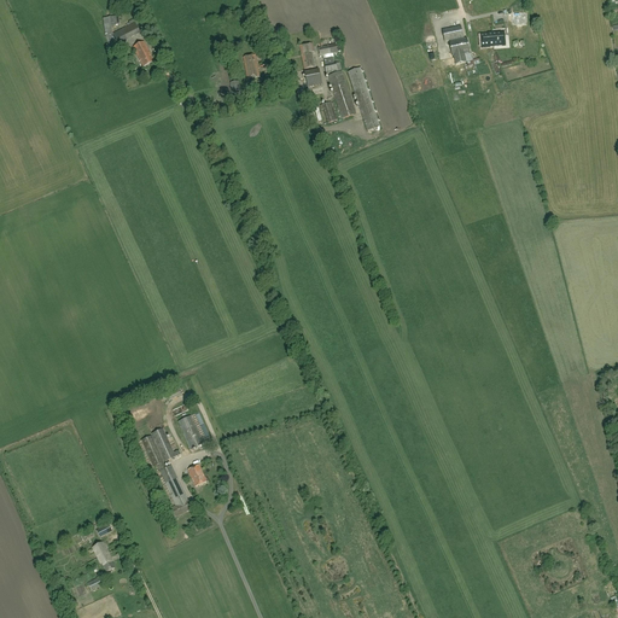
[(530,9),(516,10),(517,22),(530,21),(530,9)]
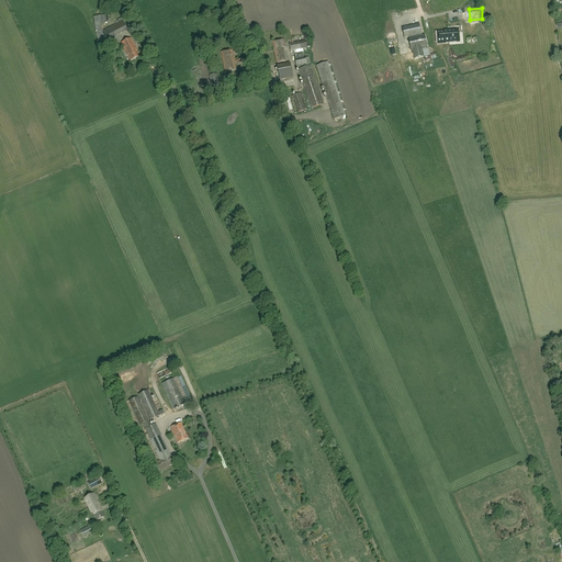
[(108,22),(104,17),(101,18),(100,15),(94,18),(99,26),(108,22)]
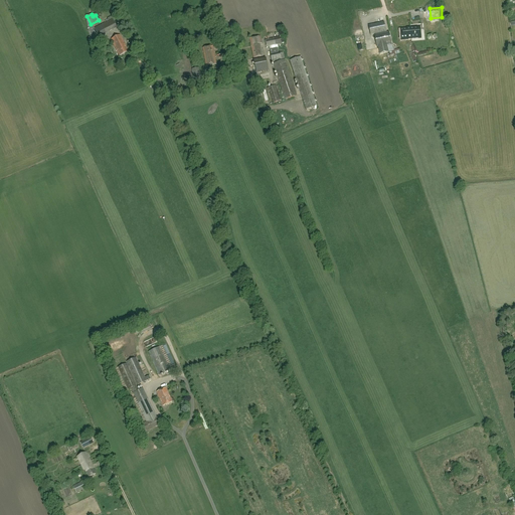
[(95,29),(89,31),(93,39),(97,37),(97,38),(117,28),(113,19),(95,29)]
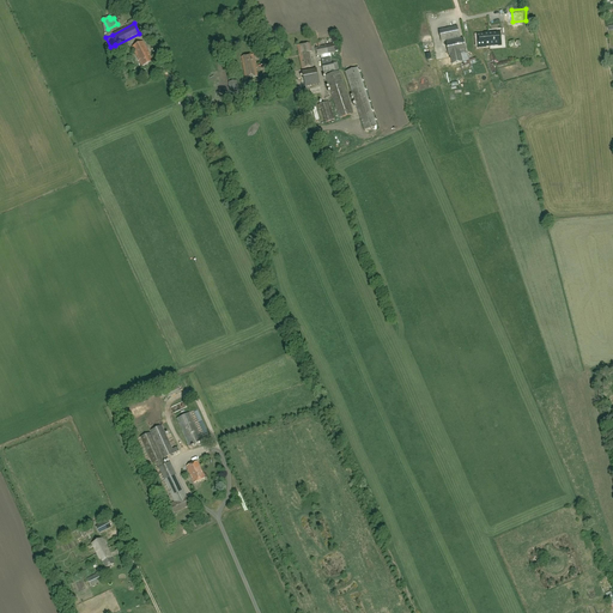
[(457,26),(453,26),(438,30),(441,41),(445,41),(448,56),(450,55),(451,64),(455,64),(462,62),(461,53),(466,52),(463,37),(460,38),(457,26)]
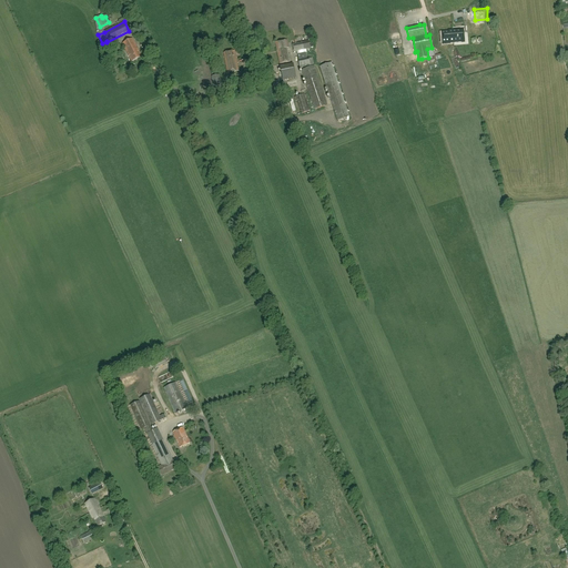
[(454,43),(453,30),(442,31),(443,44),(454,43)]
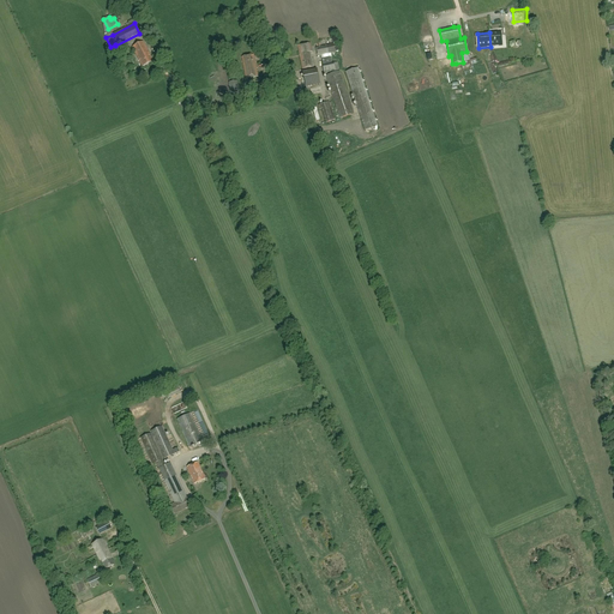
[(489,32),(491,47),(503,46),(501,32),(489,32)]
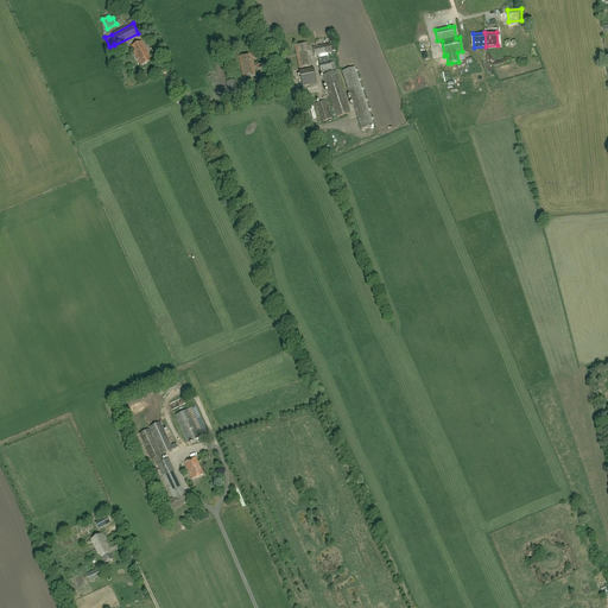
[(152,61),(143,42),(132,46),(141,65),(152,61)]
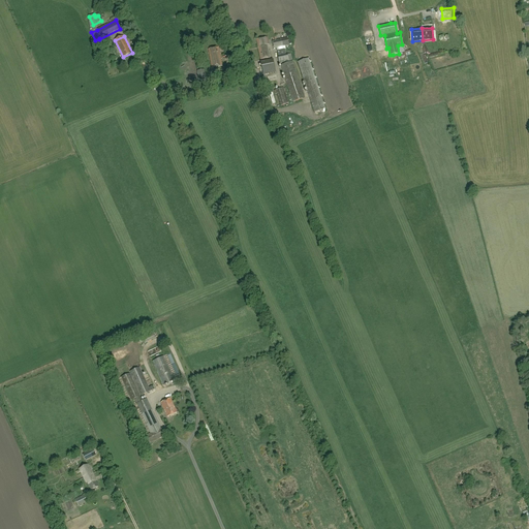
[(270,44),(268,37),(256,40),(260,59),(270,57),(268,45),(270,44)]
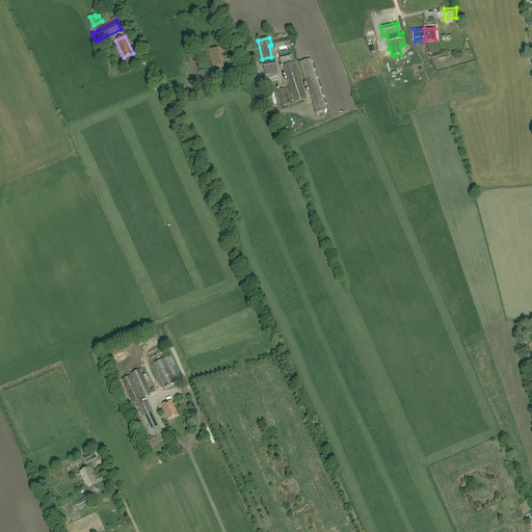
[(289,38),(274,42),(275,49),(291,46),(289,38)]
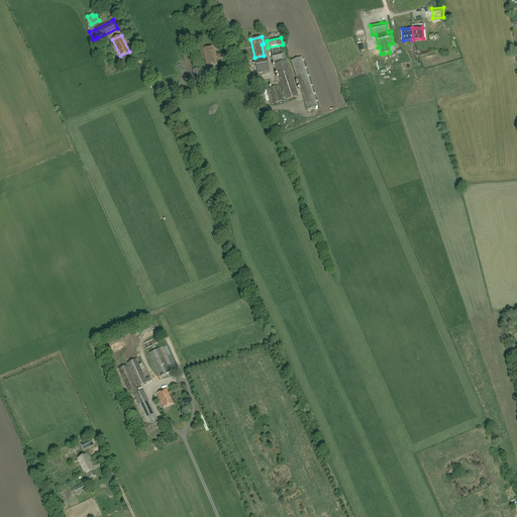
[(207,67),(217,64),(214,46),(203,48),(207,67)]
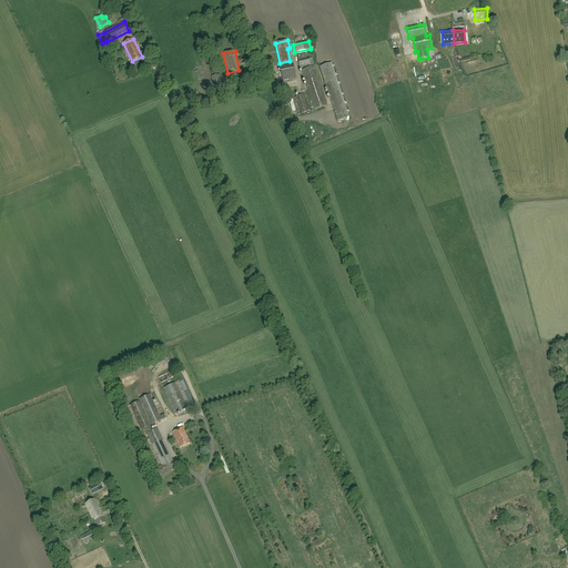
[(306,59),(298,61),(300,68),(314,64),(313,58),(306,59)]
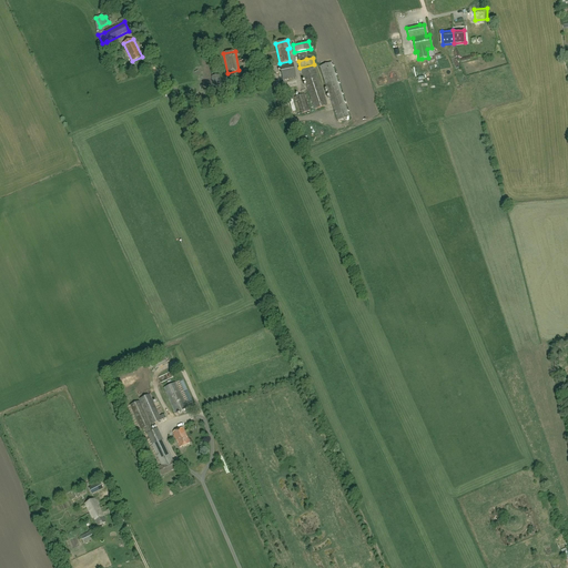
[(320,67),(338,121),(350,117),(332,62),(320,67)]
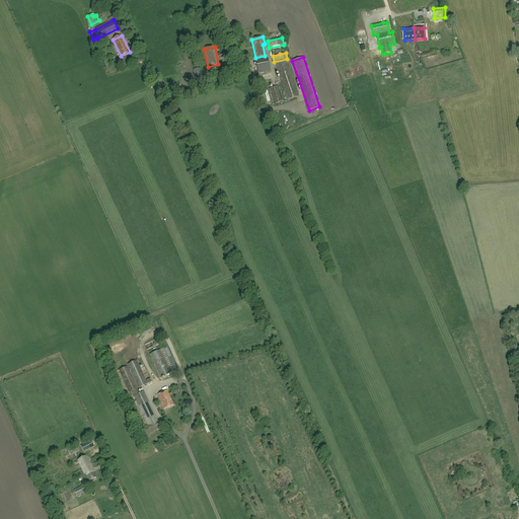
[(276,64),(276,66),(287,100),(299,96),(287,60),(276,64)]
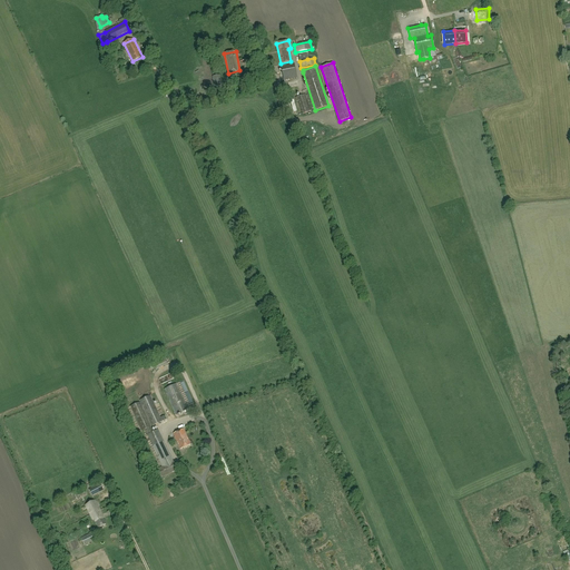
[(243,77),(246,86),(259,81),(256,72),(243,77)]
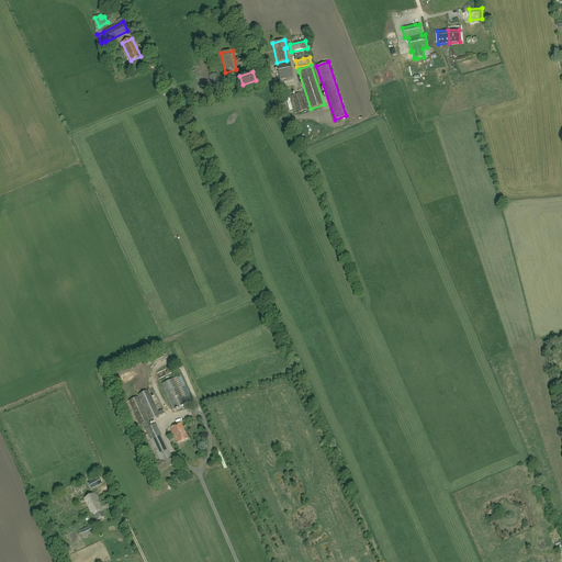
[(216,75),(210,76),(212,88),(218,87),(216,75)]
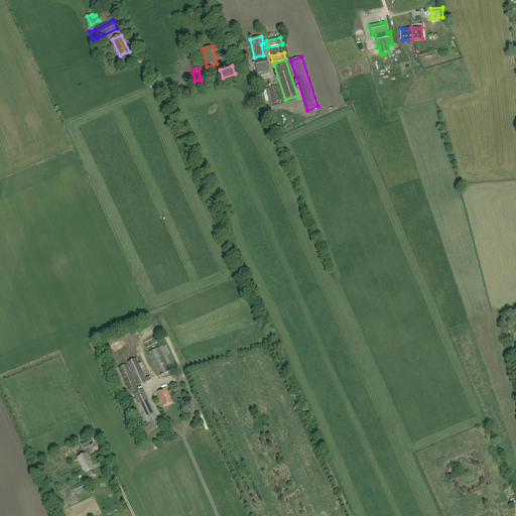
[(281,101),(278,90),(276,85),(267,88),(268,92),(270,92),(274,103),(281,101)]
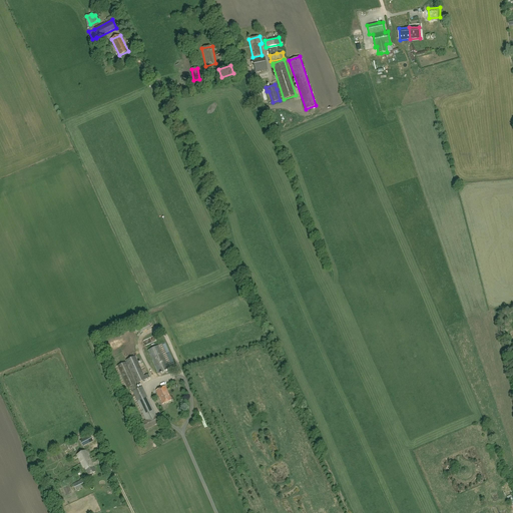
[(135,324),(140,334),(150,329),(146,319),(135,324)]
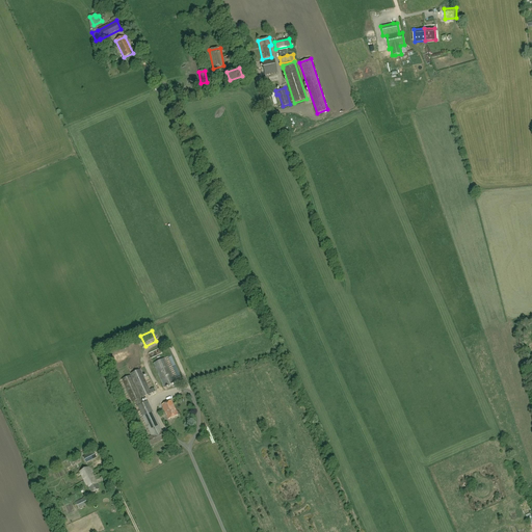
[(155,367),(157,373),(164,388),(176,382),(165,358),(164,358),(153,364),(155,367)]
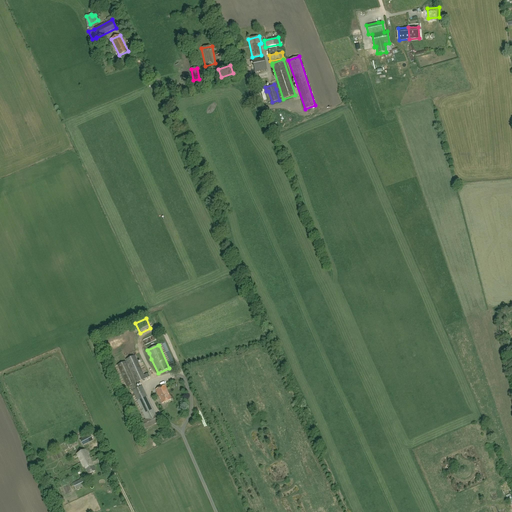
[(138,388),(135,383),(150,376),(148,373),(144,375),(135,356),(126,360),(135,380),(134,381),(125,362),(117,365),(127,387),(130,386),(137,401),(146,420),(142,421),(145,429),(160,422),(157,414),(155,415),(142,386),(138,388)]
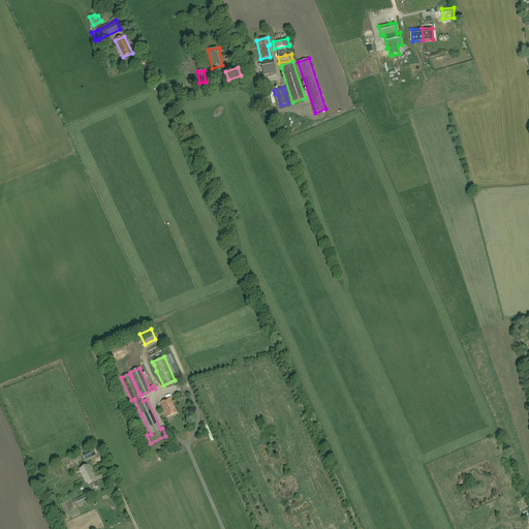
[(177,413),(170,399),(161,403),(167,417),(177,413)]
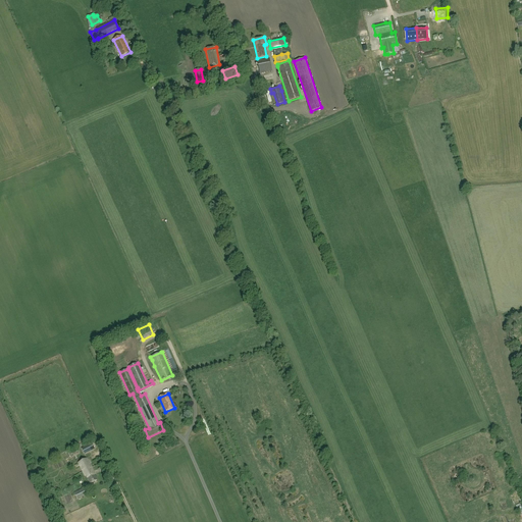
[(94,471),(88,459),(79,463),(85,476),(86,476),(90,484),(97,480),(94,475),(95,475),(94,471)]
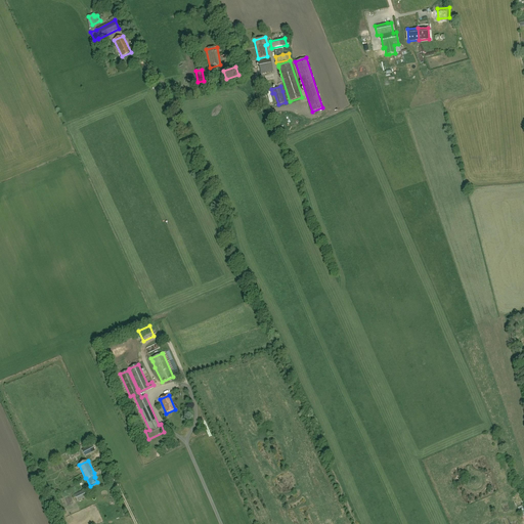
[(84,490),(75,495),(78,500),(87,495),(84,490)]
